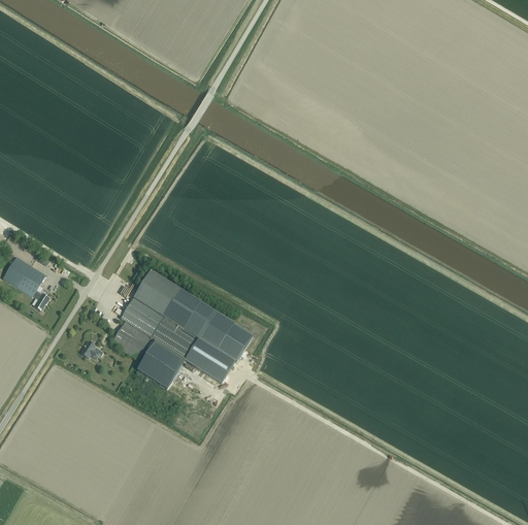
[(36,258),(46,265),(50,260),(39,253),(36,258)]
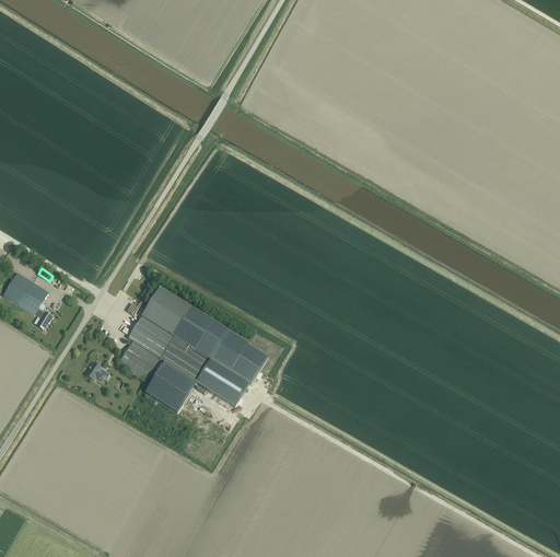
[(48,291),(18,271),(3,294),(34,313),(35,313),(38,306),(48,291)]
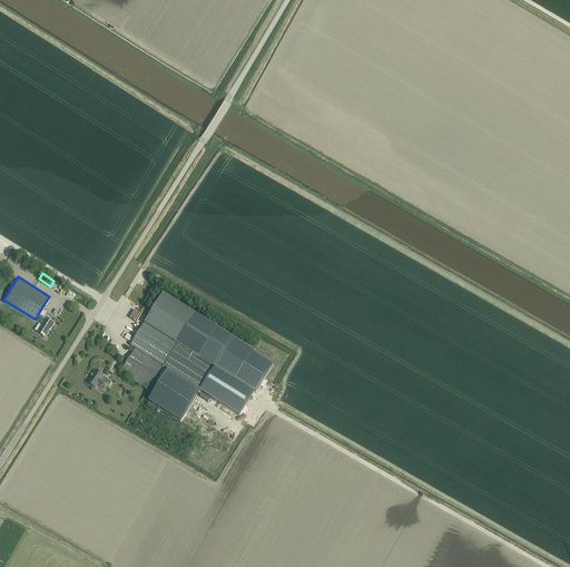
[(163,292),(145,321),(175,340),(176,339),(194,311),(163,292)]
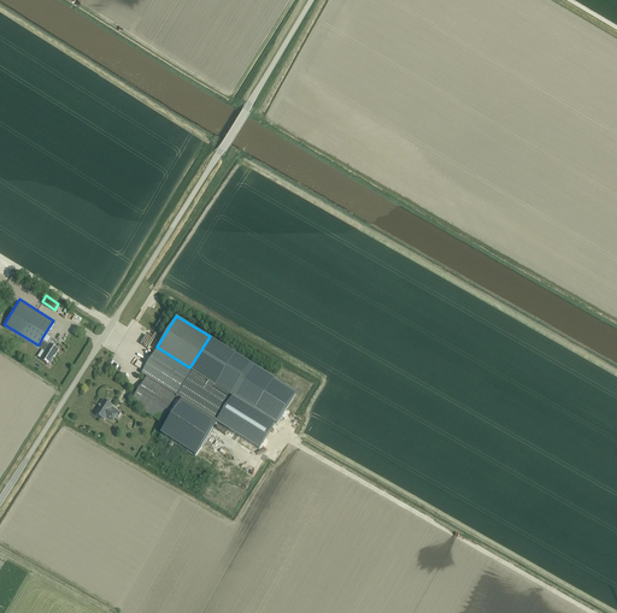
[(191,366),(213,382),(233,351),(210,336),(191,366)]
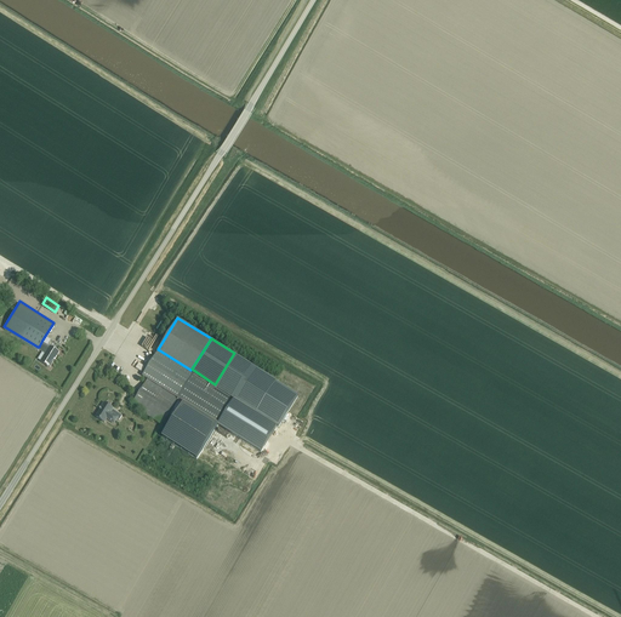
[(43,340),(39,347),(45,350),(40,359),(46,363),(47,363),(49,364),(56,354),(60,349),(50,343),(50,344),(43,340)]
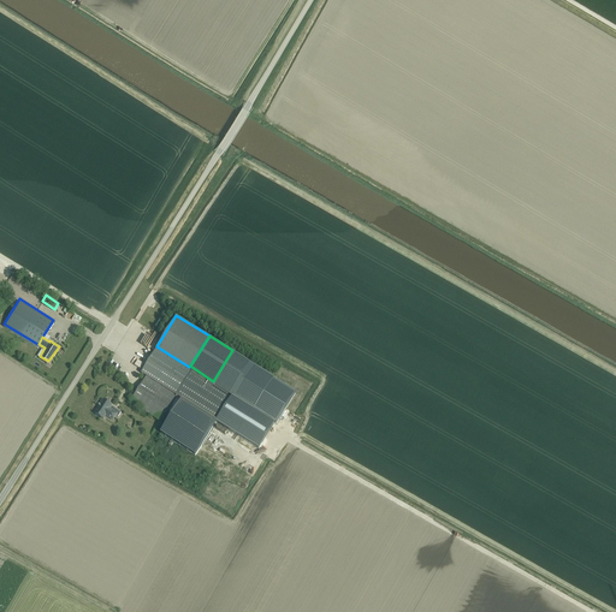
[(189,367),(157,346),(141,370),(146,373),(175,391),(189,367)]
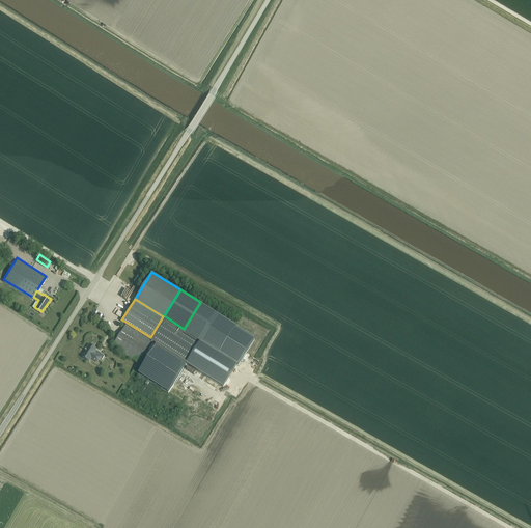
[(150,337),(149,338),(155,341),(155,340),(185,359),(198,338),(184,329),(164,315),(163,316),(150,337)]
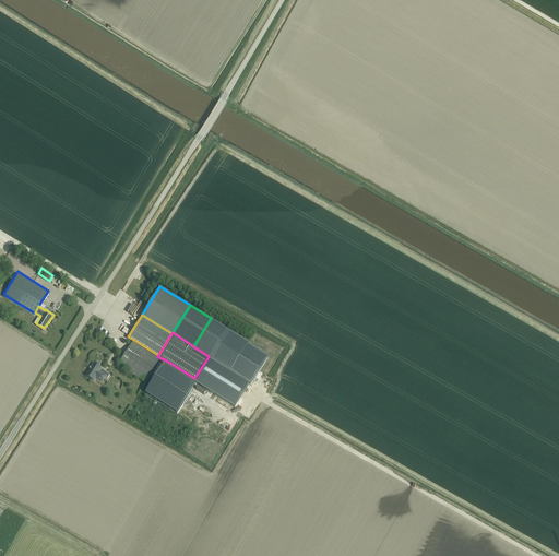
[(132,339),(118,363),(143,378),(157,356),(158,355),(132,339)]
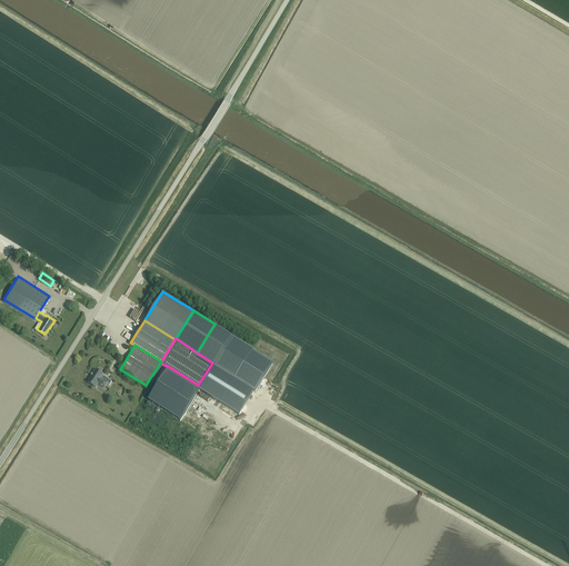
[(101,348),(93,360),(99,364),(107,351),(101,348)]
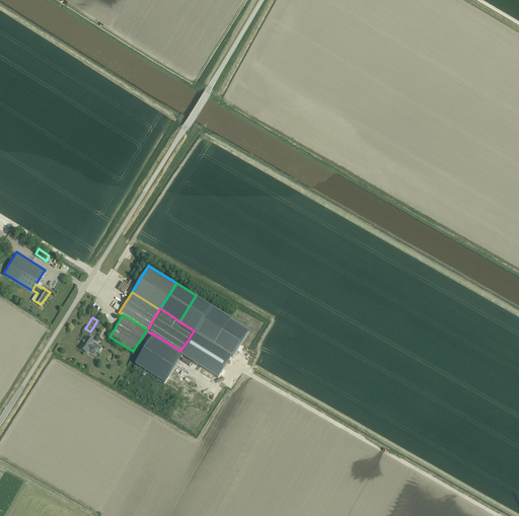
[(104,325),(99,322),(96,326),(100,330),(104,325)]
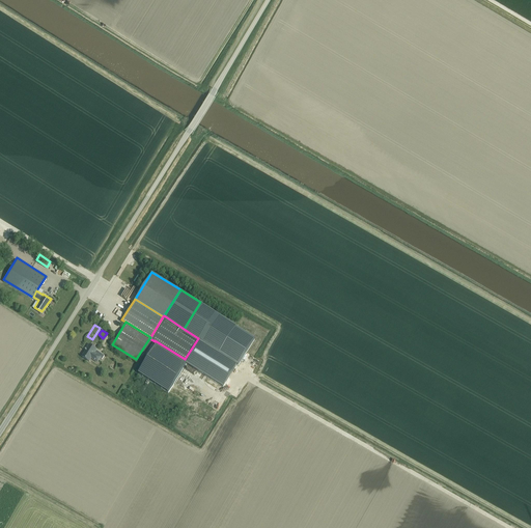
[(79,352),(84,356),(86,352),(89,354),(89,355),(94,358),(96,354),(99,355),(101,351),(92,345),(93,345),(86,340),(85,341),(84,340),(82,344),(83,345),(79,352)]
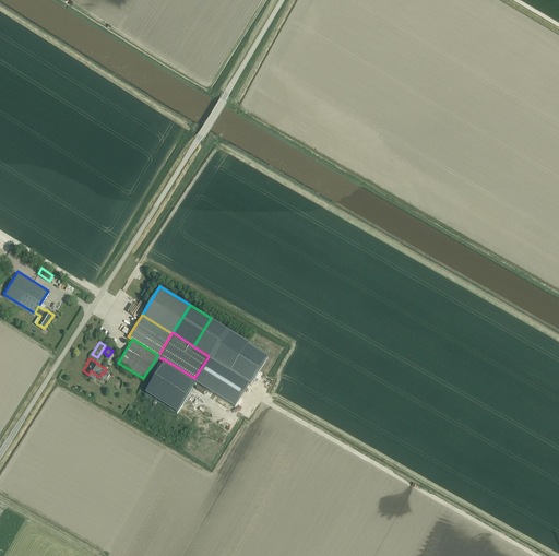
[(144,389),(175,409),(194,378),(163,358),(163,359),(144,389)]
